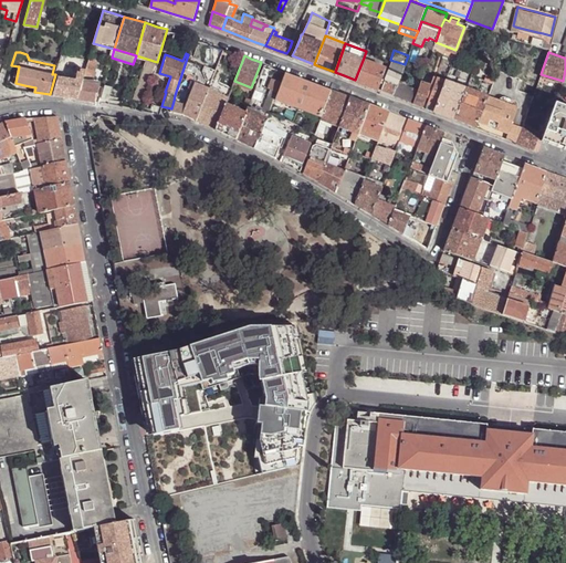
[(101,84),(87,82),(88,76),(94,77),(97,59),(90,56),(85,71),(77,97),(87,100),(96,101),(101,84)]
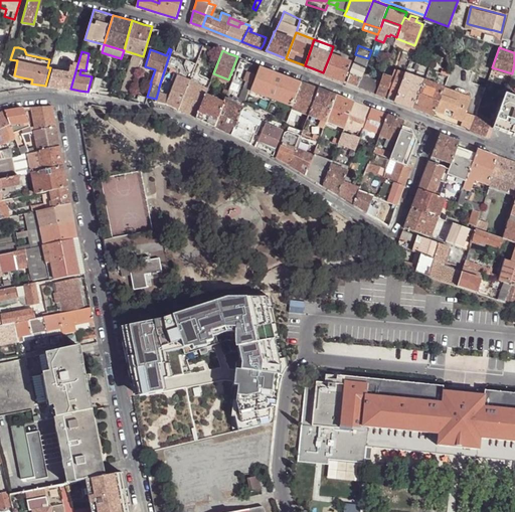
[(350,60),(331,52),(323,72),(327,73),(338,78),(343,79),(348,66),(350,60)]
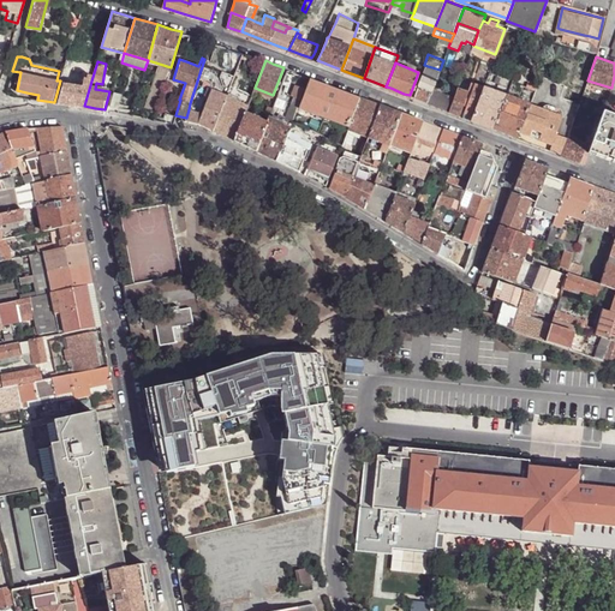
[(436,81),(440,70),(424,65),(418,81),(413,97),(421,100),(428,102),(433,93),(434,88),(436,81)]
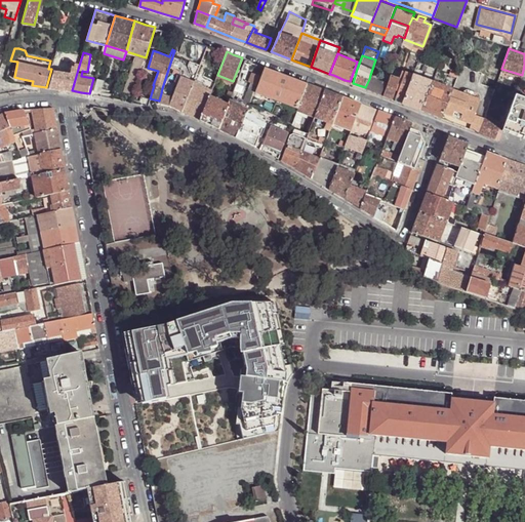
[(72,90),(79,66),(74,65),(73,64),(71,64),(70,66),(71,67),(70,74),(54,71),(50,87),(56,88),(72,90)]
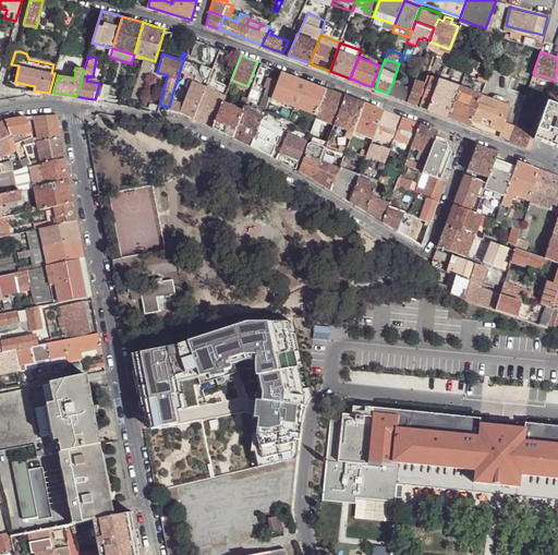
[(269,96),(316,113),(326,87),(315,83),(291,74),(280,70),(276,80),(269,96)]
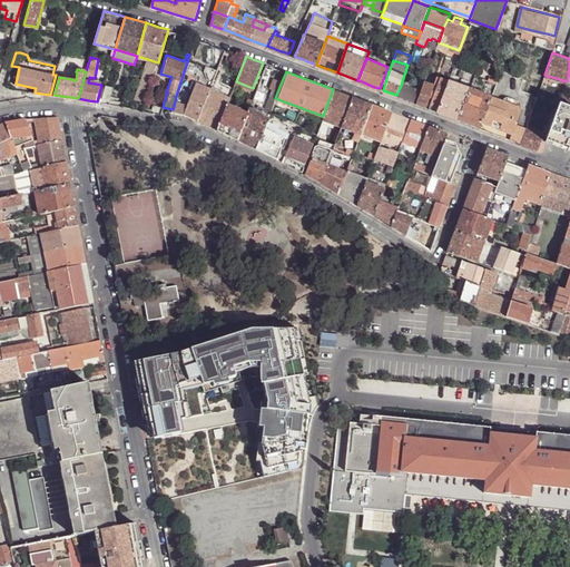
[(414,79),(404,75),(402,81),(412,85),(414,79)]
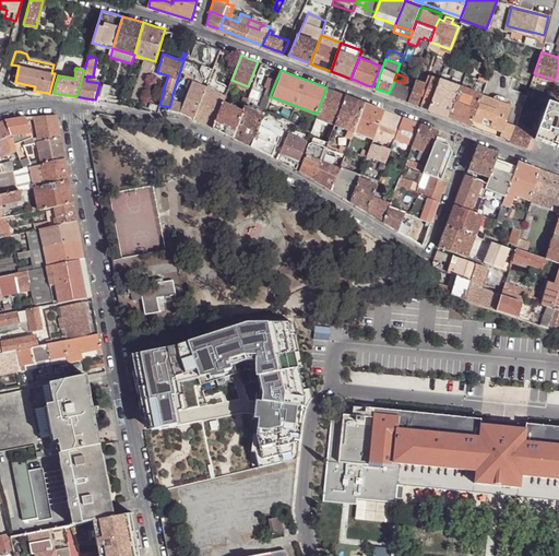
[(428,83),(417,79),(416,80),(408,101),(414,103),(418,104),(421,93),(425,94),(423,99),(430,103),(440,78),(431,74),(428,83)]
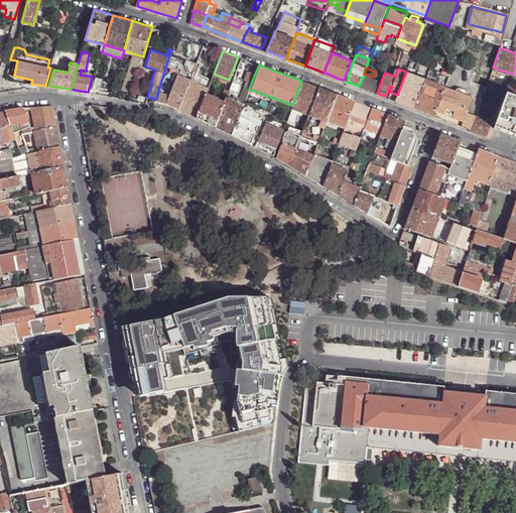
[(244,79),(246,80),(240,98),(245,100),(249,89),(255,74),(247,71),(244,79)]
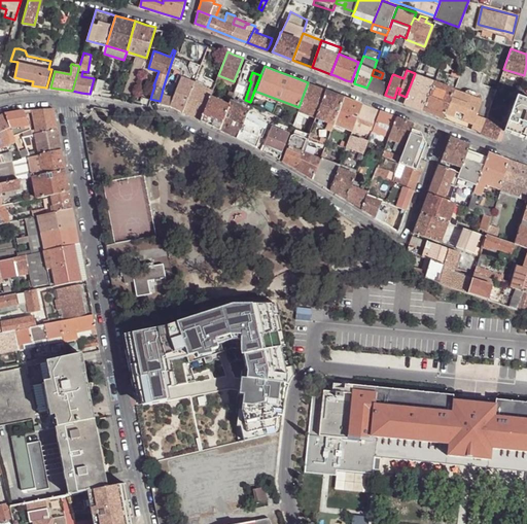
[(431,78),(415,73),(406,97),(405,102),(413,105),(423,109),(434,80),(433,79),(431,78)]
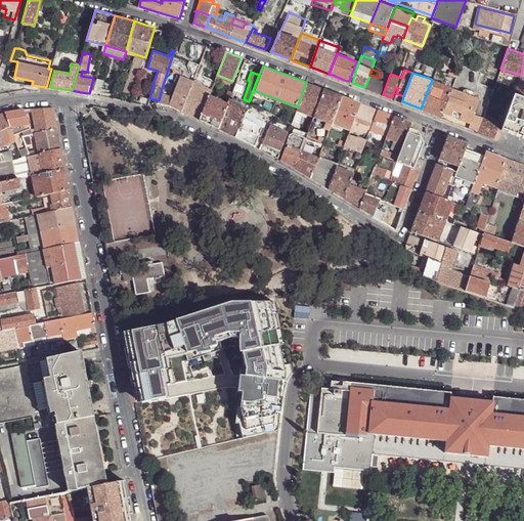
[(182,77),(179,75),(177,79),(179,80),(170,104),(171,104),(180,110),(191,81),(182,77)]
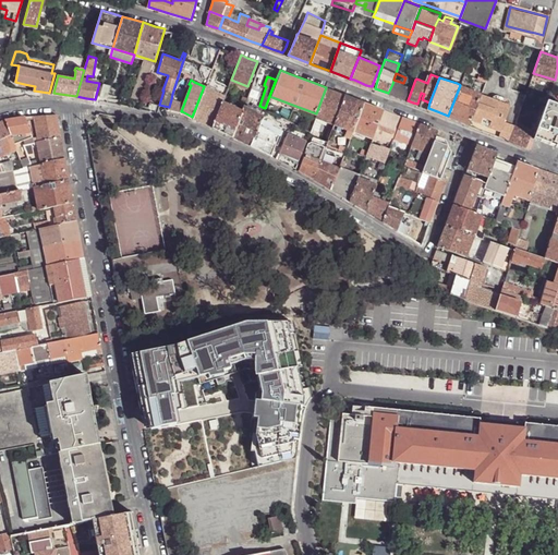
[(102,100),(107,101),(111,82),(104,81),(101,87),(98,99),(102,100)]
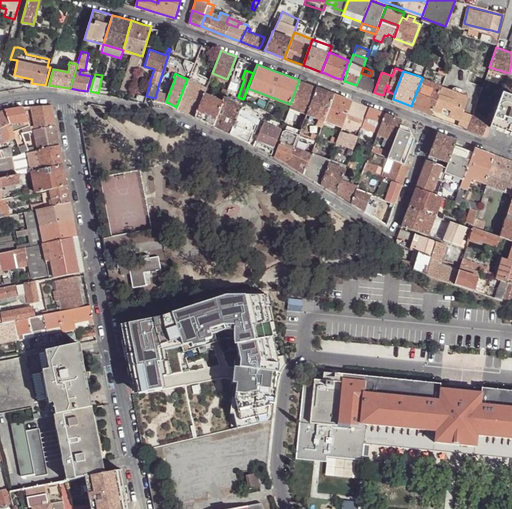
[(173,77),(167,94),(162,93),(157,91),(155,98),(154,100),(161,101),(166,102),(175,78),(173,77)]
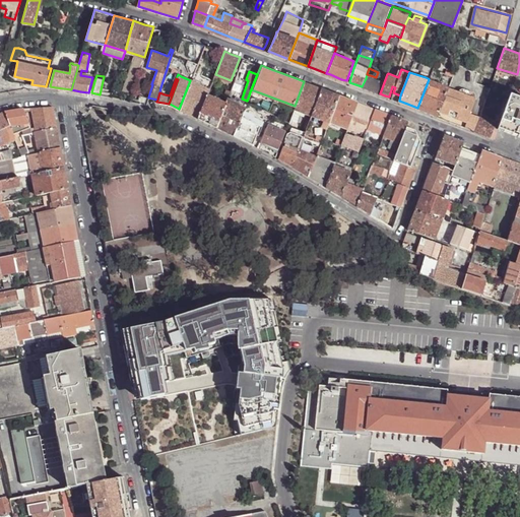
[(380,83),(366,78),(362,86),(370,89),(377,92),(380,83)]
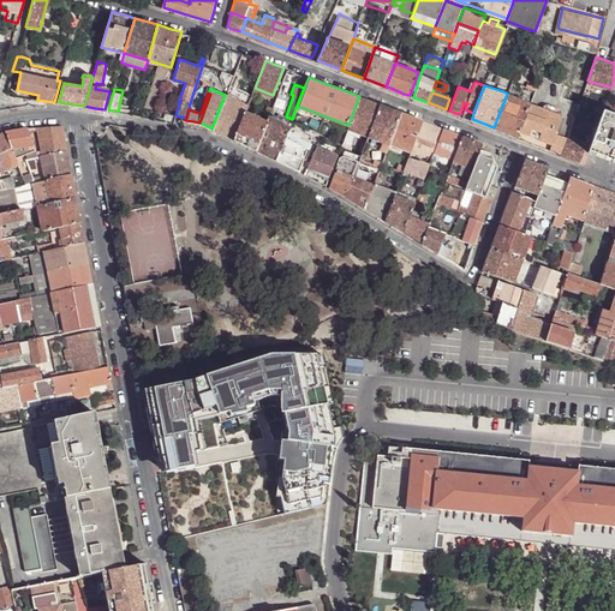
[(150,107),(157,109),(162,96),(154,94),(150,107)]
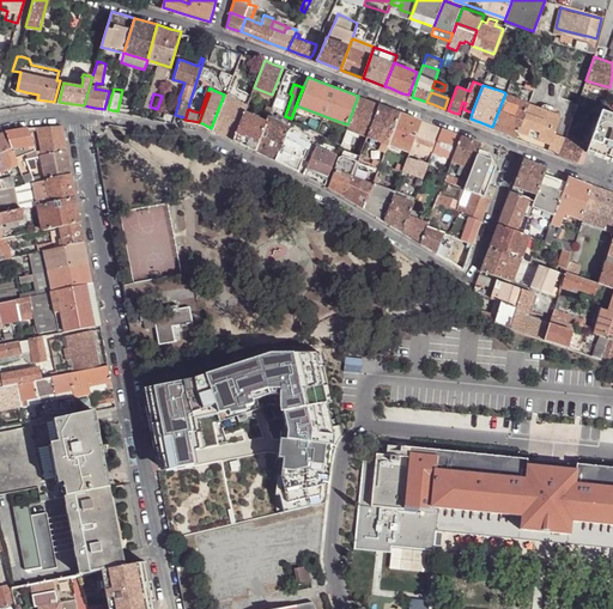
[(509,133),(515,135),(517,129),(528,102),(505,93),(492,127),(497,128),(509,133)]
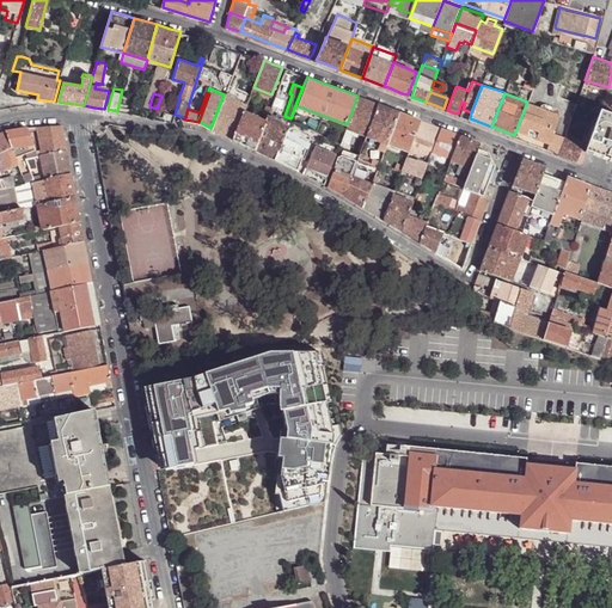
[(233,139),(246,105),(237,100),(224,94),(210,128),(221,133),(233,139)]
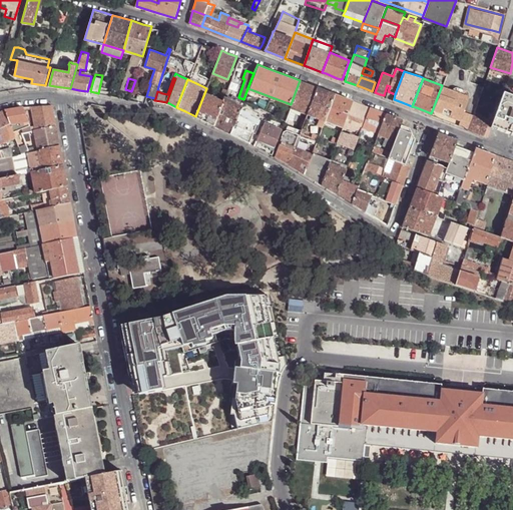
[(290,106),(308,112),(317,86),(306,82),(300,80),(291,104),(290,106)]
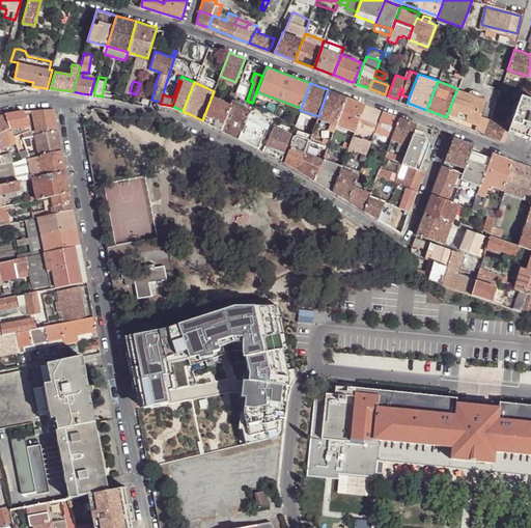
[(468,91),(457,88),(448,112),(466,119),(476,122),(479,123),(482,115),(479,114),(485,99),(468,91)]
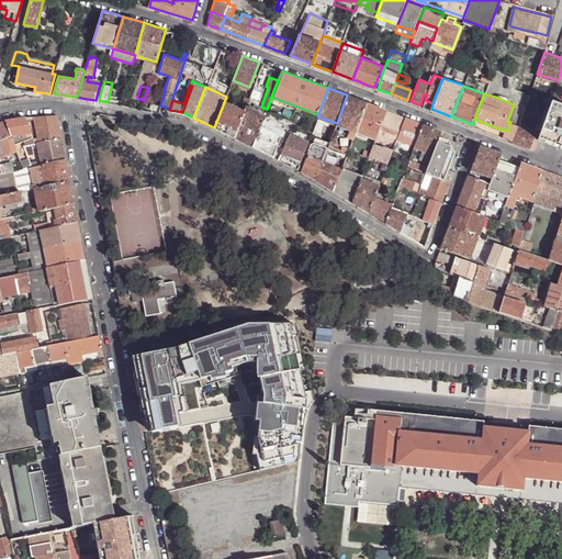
[(496,96),(495,97),(514,104),(515,102),(513,99),(510,97),(503,93),(499,93),(498,93),(496,96)]
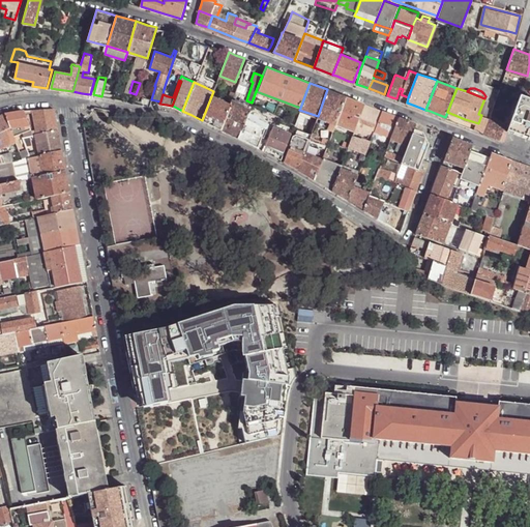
[(328,126),(333,128),(334,123),(335,122),(345,96),(332,91),(327,89),(318,116),(329,121),(328,126)]
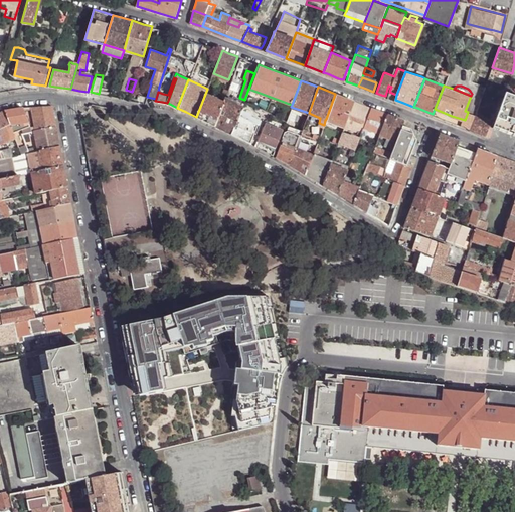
[(207,89),(196,117),(205,121),(214,125),(222,102),(208,95),(210,90),(207,89)]
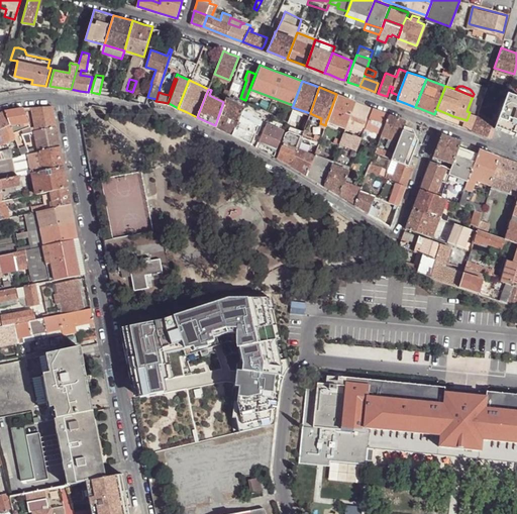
[(510,131),(516,134),(516,96),(507,93),(498,118),(495,126),(510,131)]
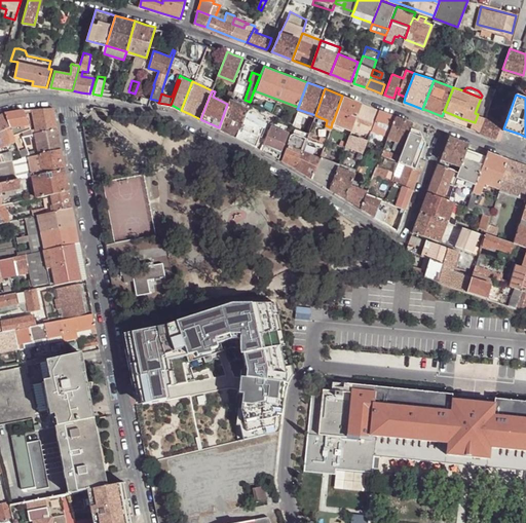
[(333,121),(351,128),(352,127),(362,103),(345,97),(342,96),(333,121)]
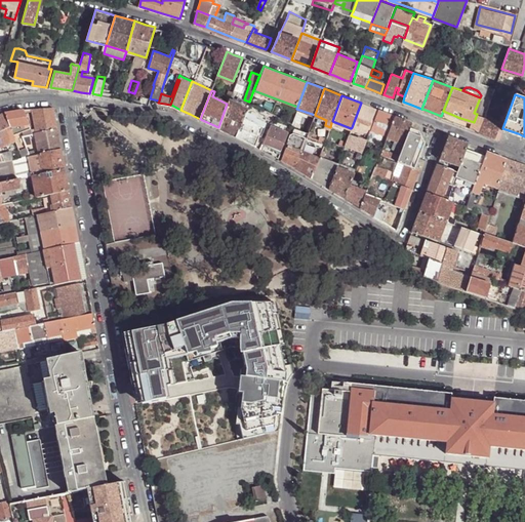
[(227,131),(236,135),(245,113),(247,107),(229,98),(227,104),(218,127),(227,131)]
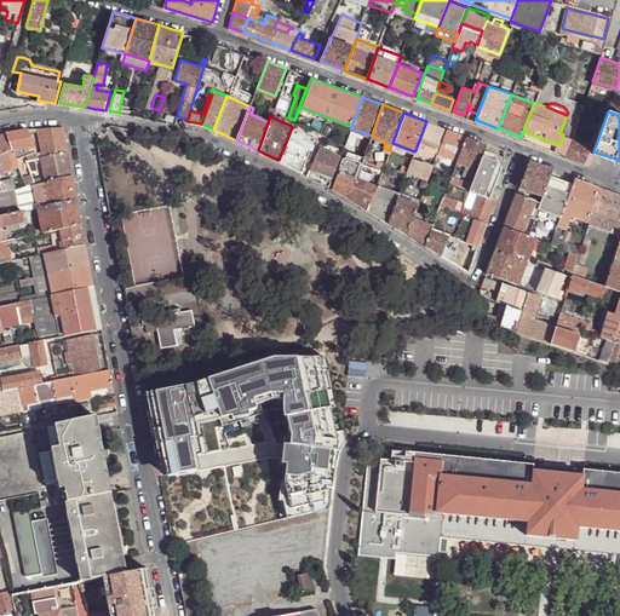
[(415,150),(435,157),(438,151),(447,128),(431,122),(426,121),(415,150)]
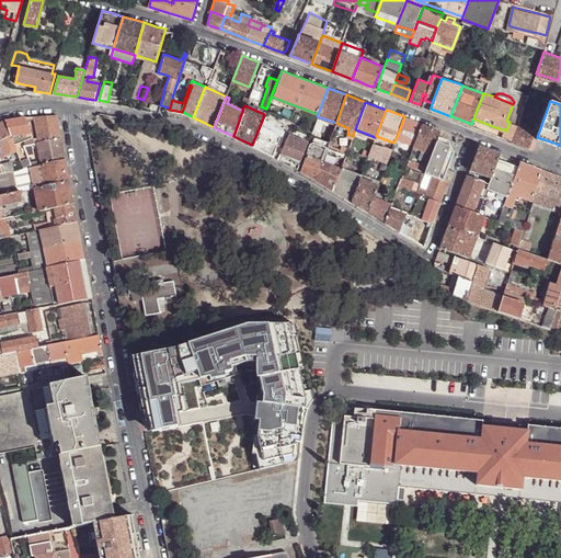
[(46,114),(31,115),(32,120),(34,120),(38,140),(61,136),(59,125),(57,114),(46,114)]
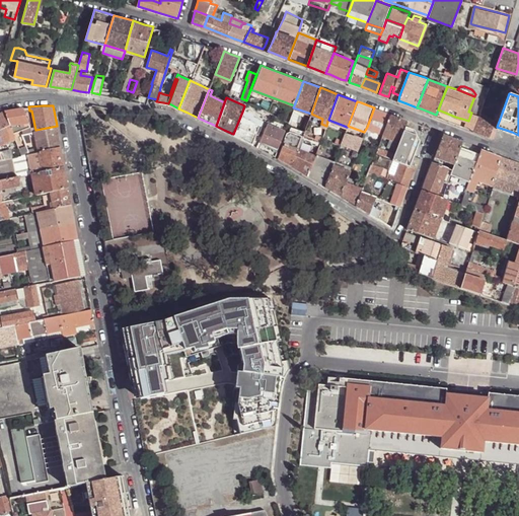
[(22,134),(31,132),(29,126),(23,106),(9,109),(4,111),(13,133),(21,130),(22,134)]
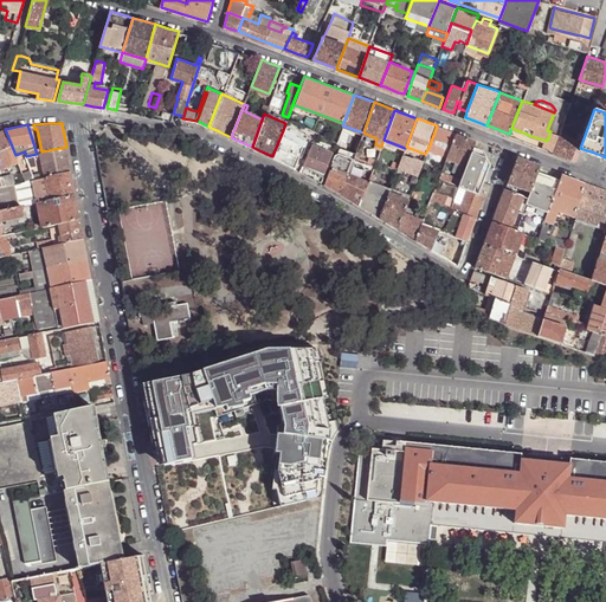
[(447,155),(456,133),(440,127),(437,125),(429,148),(447,155)]
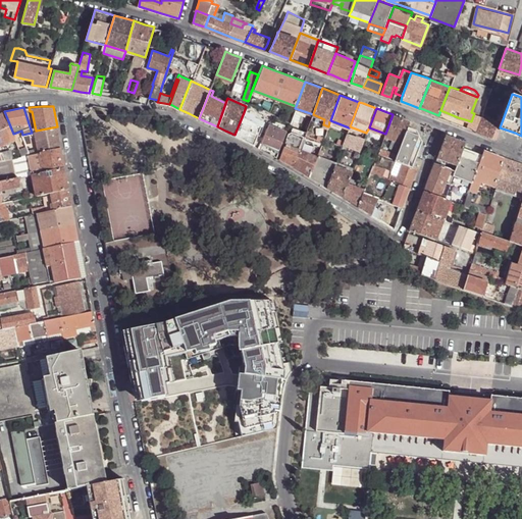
[(0,144),(15,139),(13,134),(4,111),(0,113),(0,144)]
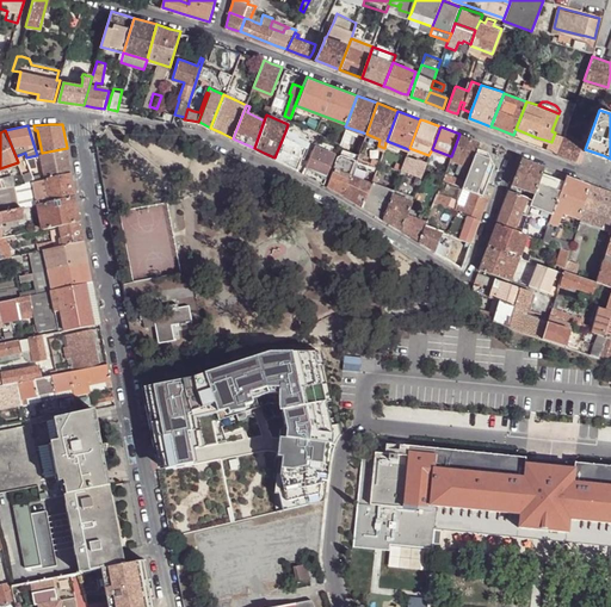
[(287,163),(297,168),(307,141),(285,131),(275,158),(287,163)]
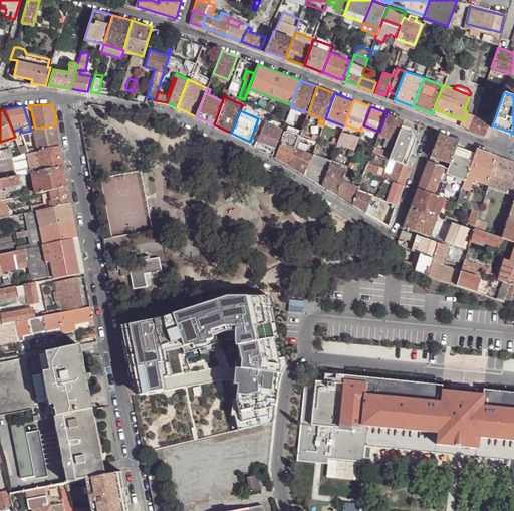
[(459,123),(470,128),(475,114),(467,111),(464,119),(461,118),(459,123)]
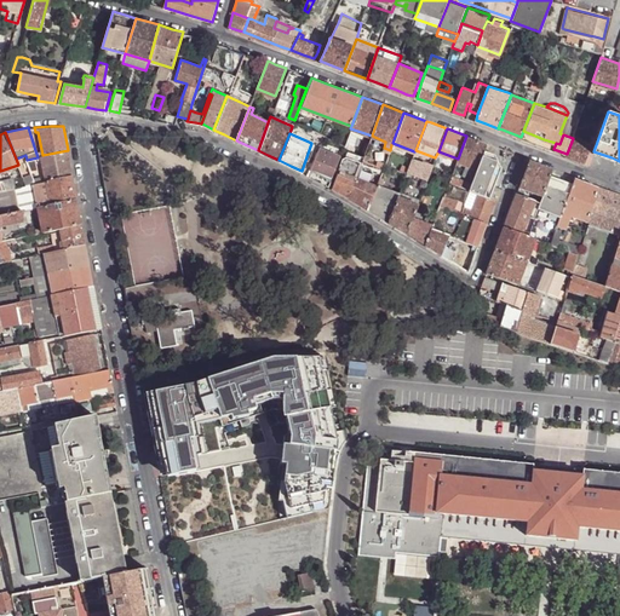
[(470,137),(466,136),(458,159),(457,161),(476,168),(483,149),(486,143),(470,137)]
